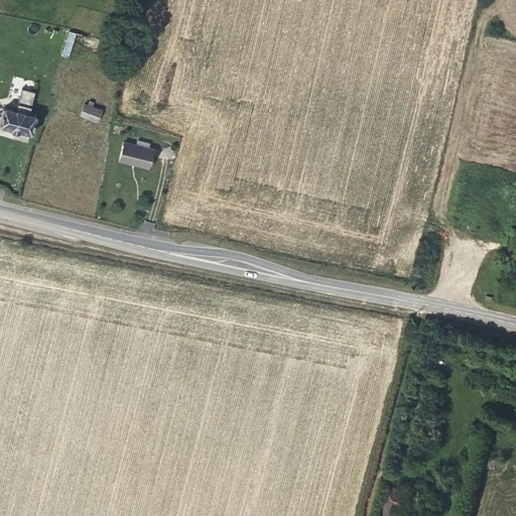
[(69,57),(76,32),(70,30),(61,55),(69,57)]
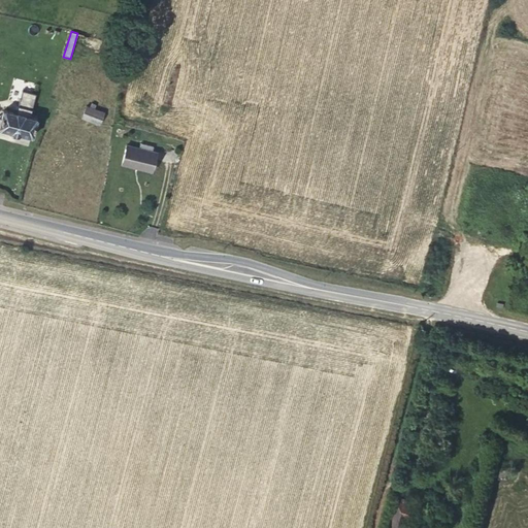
[(33,135),(38,120),(36,118),(25,114),(28,106),(34,107),(37,94),(24,90),(20,103),(21,104),(19,112),(5,109),(4,110),(0,123),(0,127),(0,128),(31,136),(33,135)]
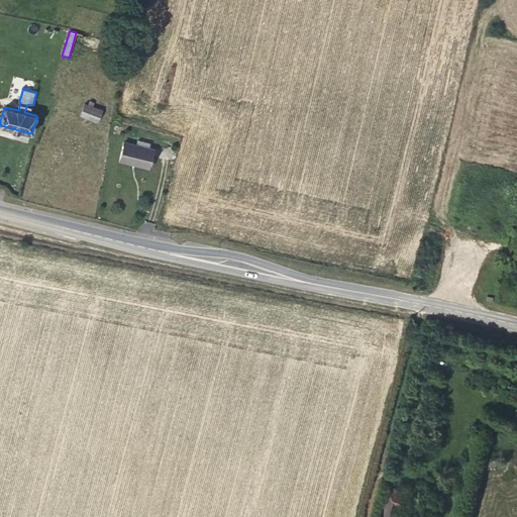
[(96,121),(101,109),(92,106),(94,102),(90,101),(89,105),(85,103),(80,115),(96,121)]
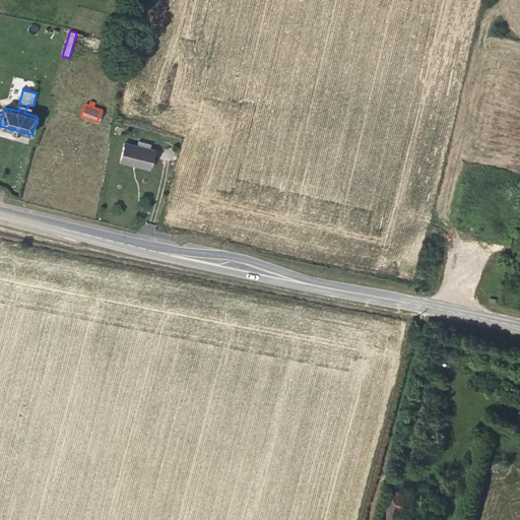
[(150,169),(154,150),(150,148),(151,143),(138,140),(137,145),(125,142),(120,160),(150,169)]
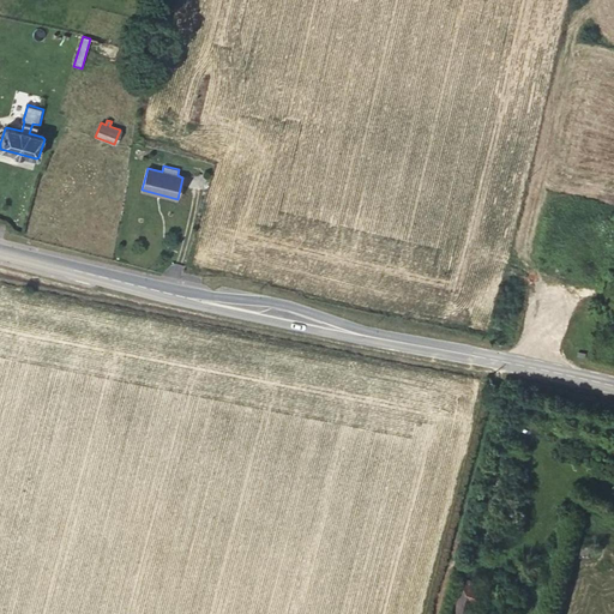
[(501,613),(509,613),(515,593),(457,577),(446,613),(471,613),(474,607),(501,613)]
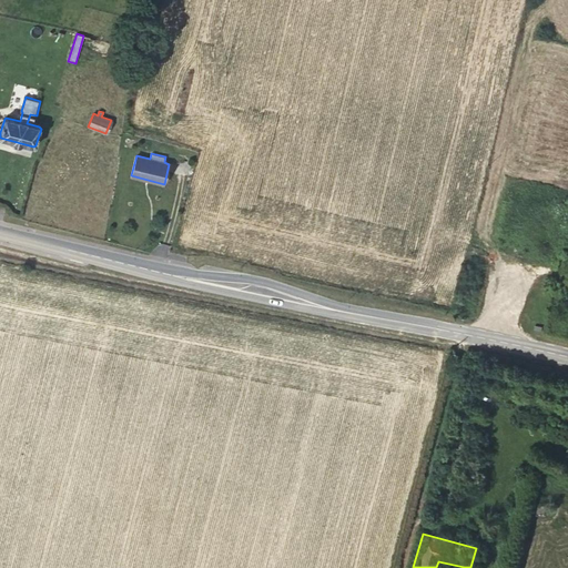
All buildings are outlined.
